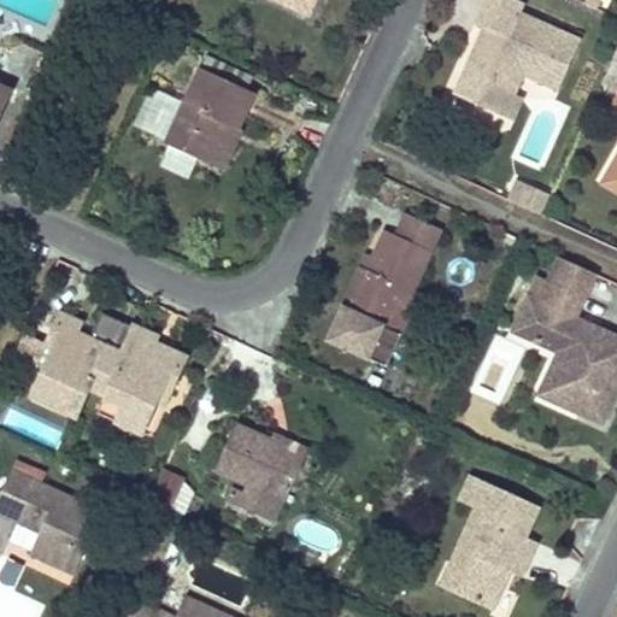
[(277,0),(307,15),(313,0),(277,0)]
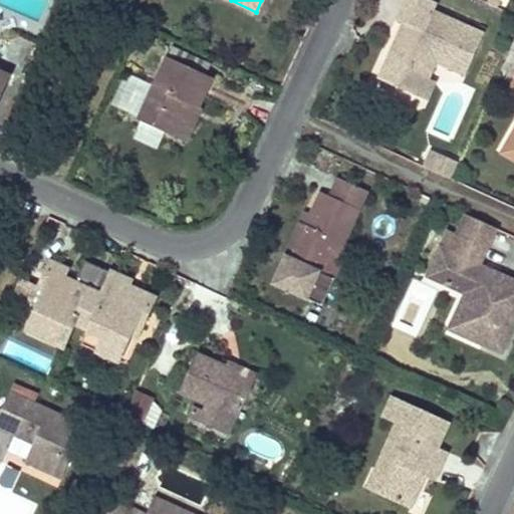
[(423,75),(432,79),(439,63),(465,75),(485,33),(435,10),(439,3),(432,0),(405,0),(397,19),(405,22),(411,25),(406,37),(396,43),(379,78),(415,94),(423,75)]
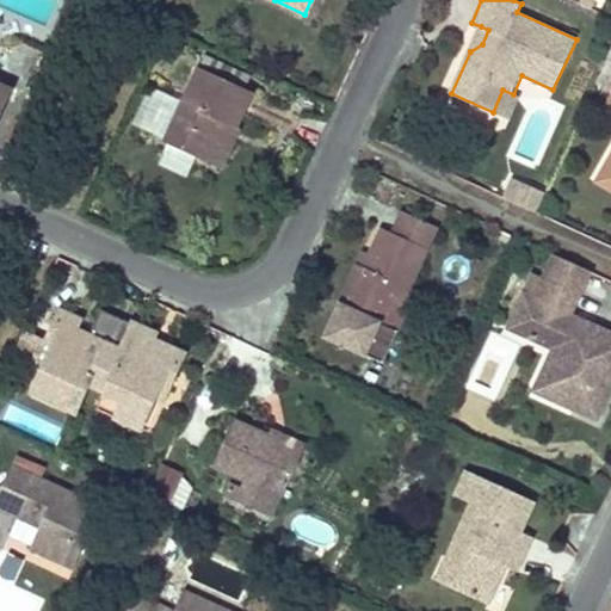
[(481,26),(470,51),(482,44),(488,30),(481,26)]
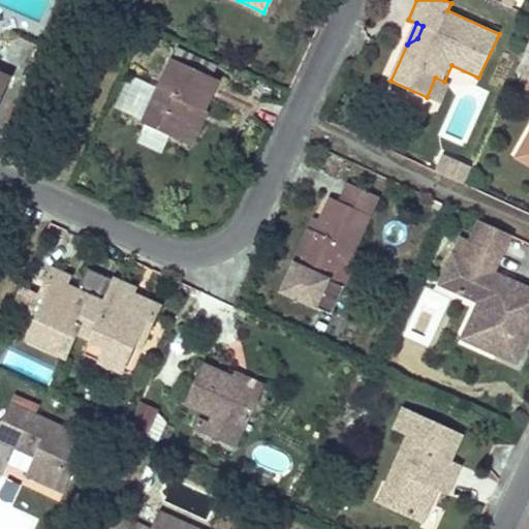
[(212,66),(182,52),(177,60),(207,75),(212,66)]
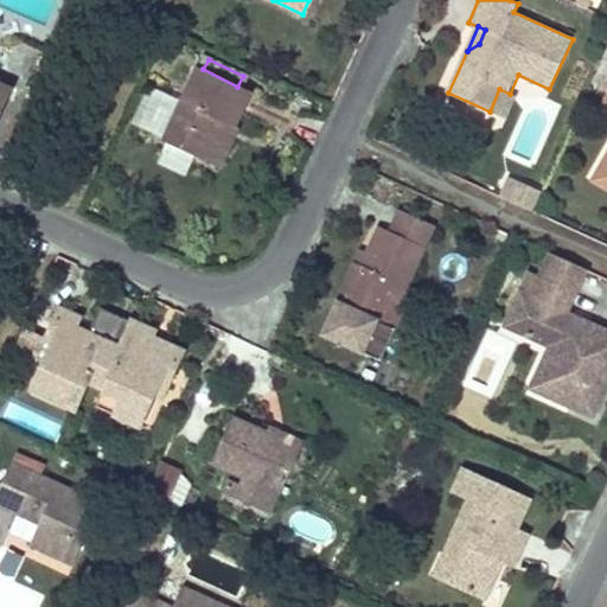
[(212,166),(231,127),(236,131),(254,94),(237,87),(203,69),(200,68),(165,142),(212,166)]
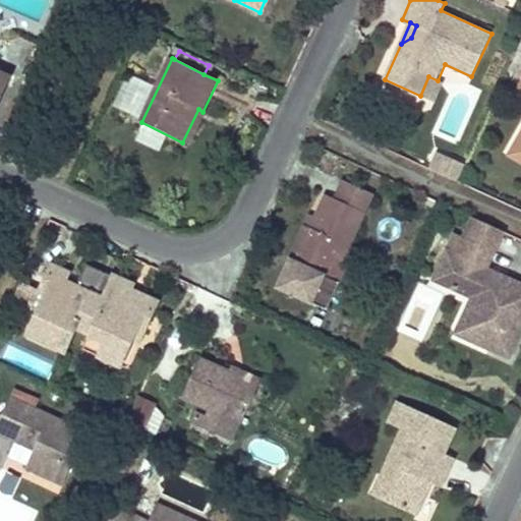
[(0,98),(10,77),(0,72),(0,98)]
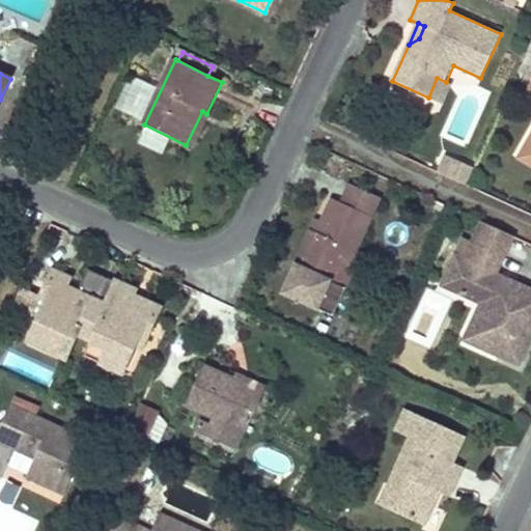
[(446,82),(437,78),(428,98),(444,105),(452,85),(446,82)]
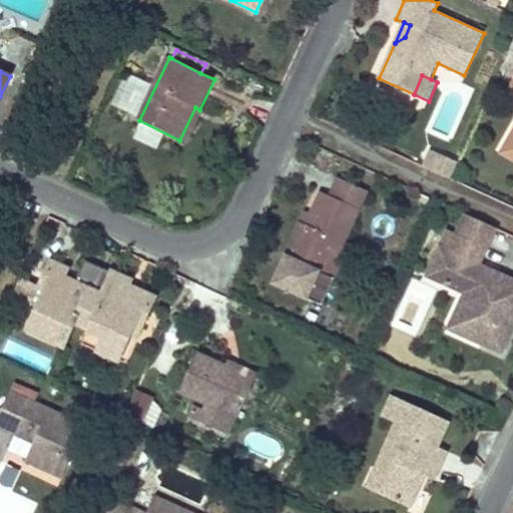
[(195,107),(179,140),(188,144),(204,112),(199,110),(195,107)]
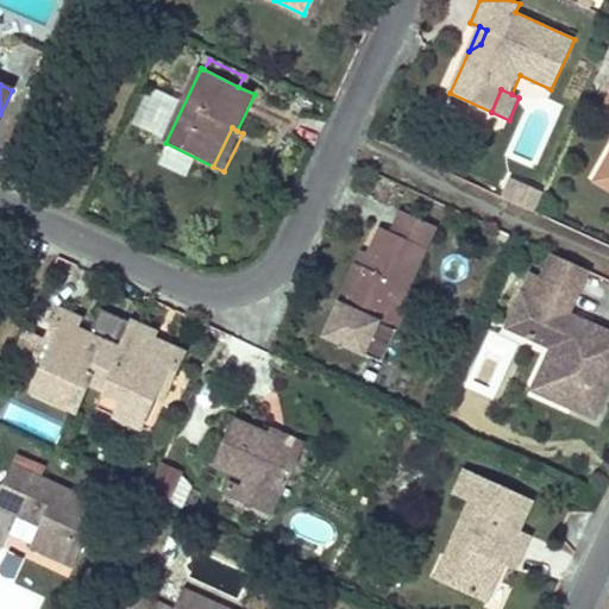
[(157,167),(186,179),(193,162),(164,150),(157,167)]
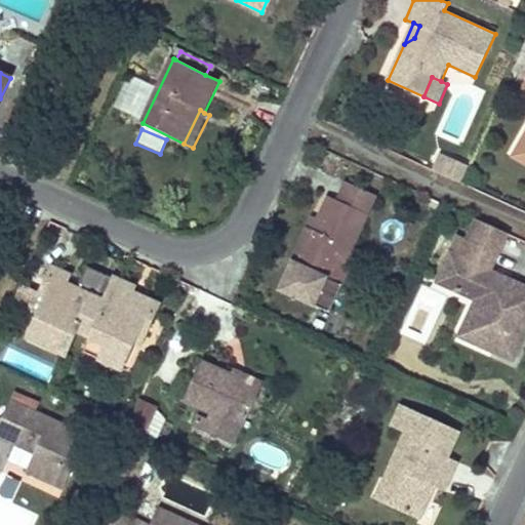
[(467,167),(439,155),(432,170),(459,183),(467,167)]
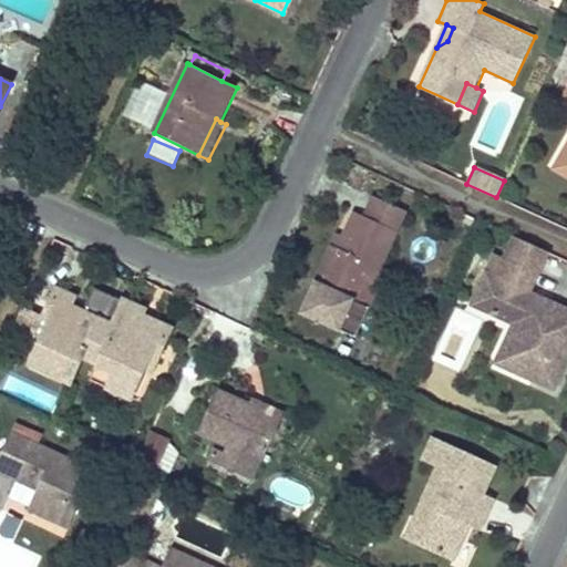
[(366,218),(356,213),(344,237),(334,258),(329,255),(316,284),(359,302),(375,266),(381,269),(408,214),(375,198),(366,218)]
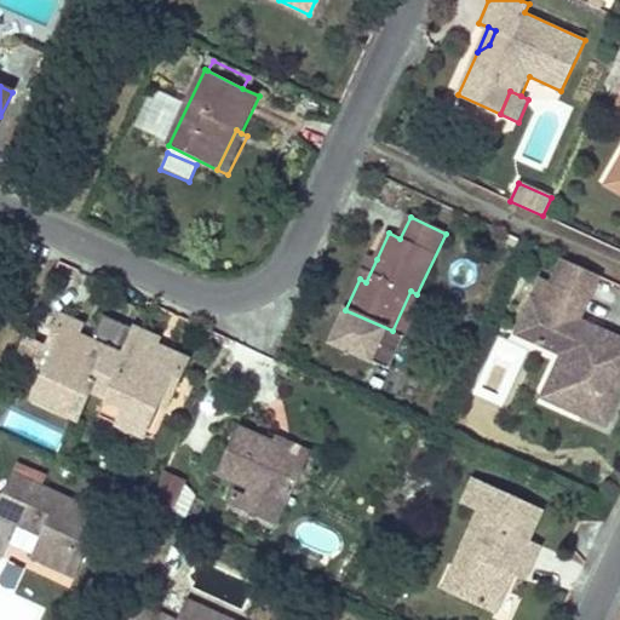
[(366,282),(377,259),(371,257),(360,279),(366,282)]
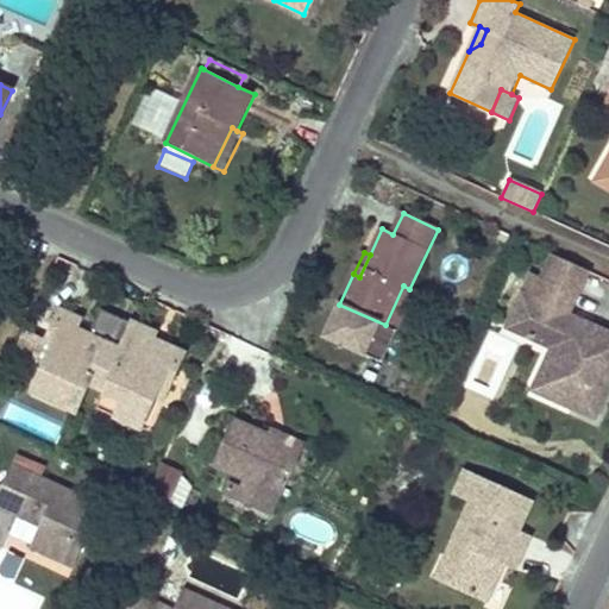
[(535,390),(575,409),(598,420),(608,396),(608,391),(606,390),(608,383),(608,333),(572,315),(591,275),(571,265),(554,257),(541,283),(531,277),(507,326),(518,332),(535,340),(556,350),(535,390)]
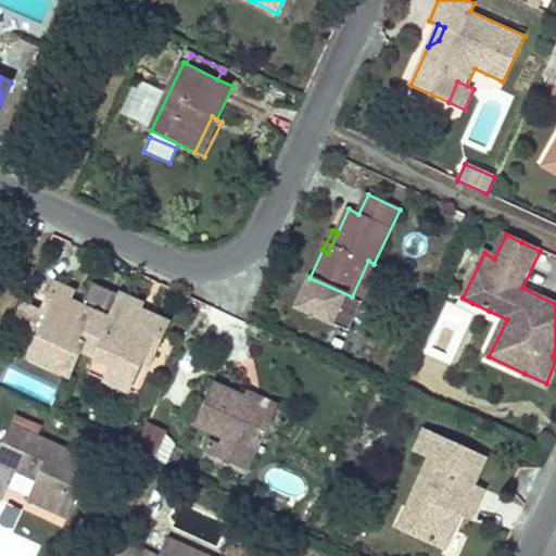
[(374,264),(368,261),(352,297),(364,303),(380,266),(374,264)]
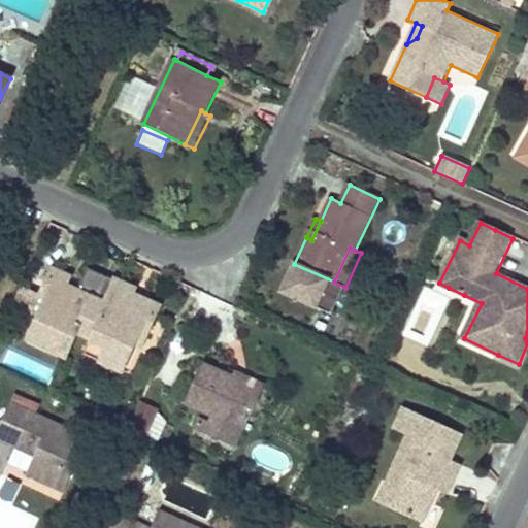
[(53,267),(38,296),(45,299),(38,315),(27,339),(66,357),(76,333),(90,338),(84,353),(121,370),(132,345),(140,329),(147,333),(160,307),(142,299),(141,302),(132,297),(135,291),(87,268),(81,282),(74,295),(63,290),(70,276),(53,267)]
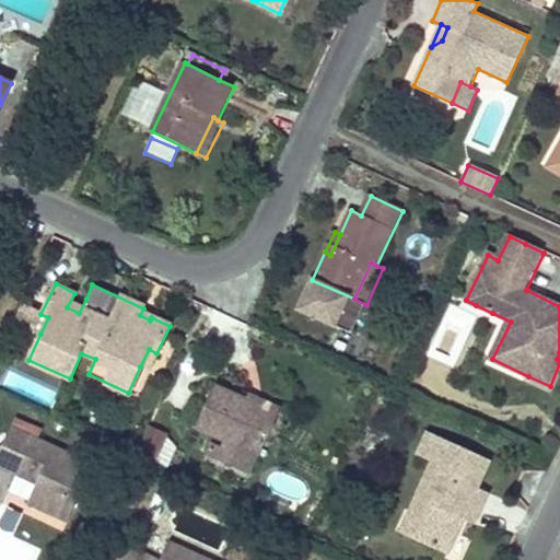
[(308,288),(298,316),(337,331),(348,303),(308,288)]
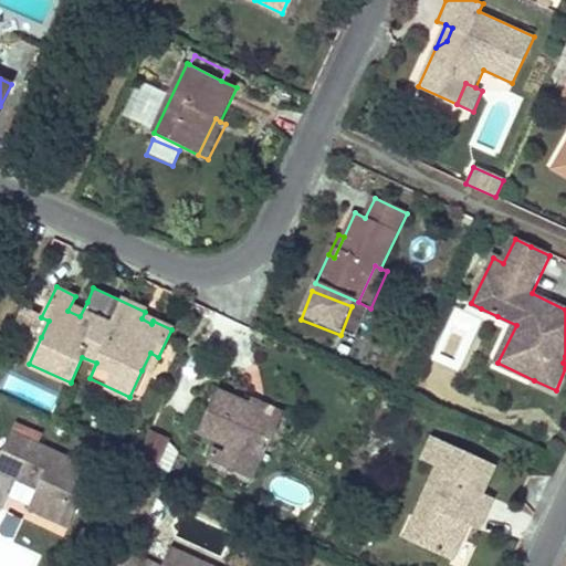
[(87,302),(75,296),(67,311),(80,316),(87,302)]
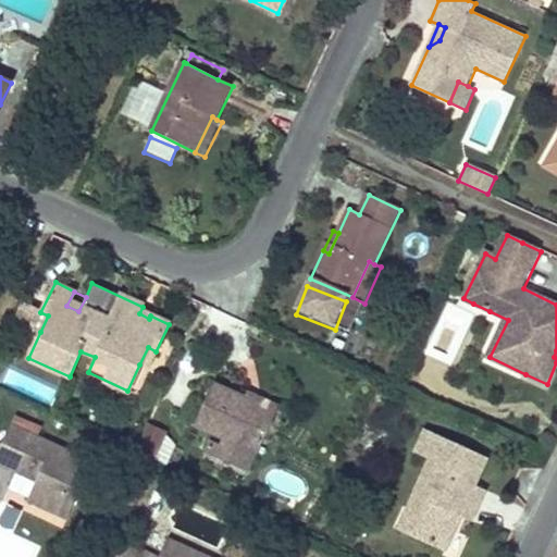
[(48,316),(40,312),(34,327),(40,332),(48,316)]
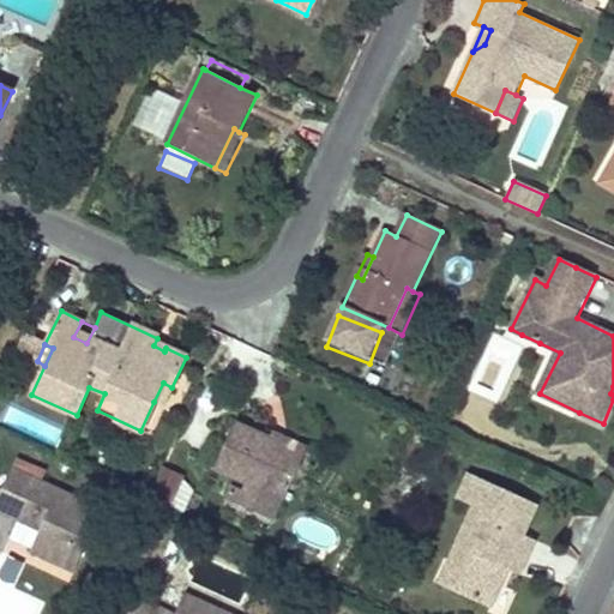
[(163,383),(154,402),(163,405),(172,387),(163,383)]
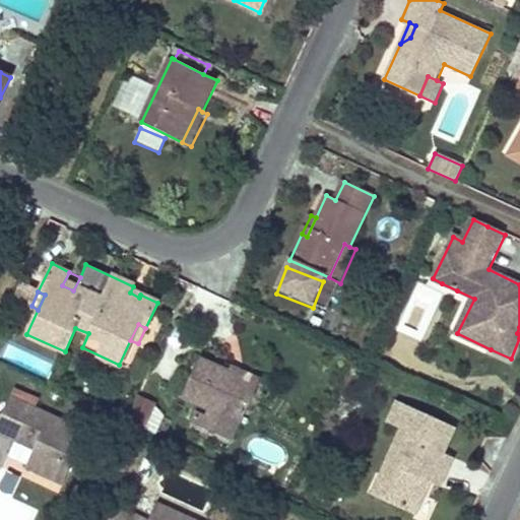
[(211,407),(243,423),(261,384),(233,371),(202,355),(184,394),(211,407)]
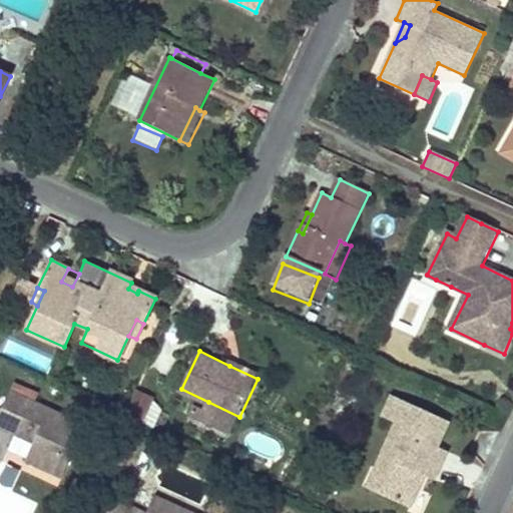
[(229,366),(258,379),(260,374),(232,361),(229,366)]
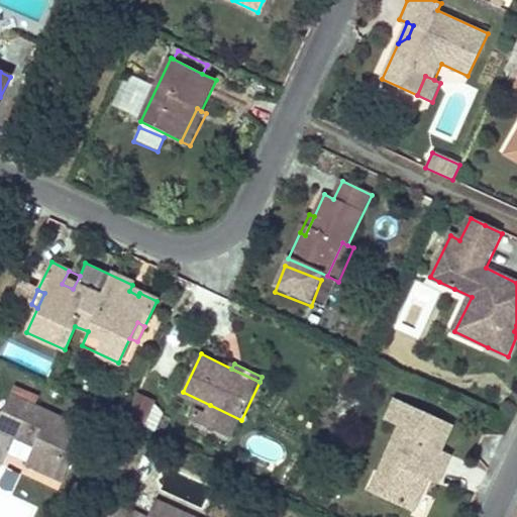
[(25,462),(63,481),(87,429),(11,394),(0,417),(0,426),(34,443),(25,462)]
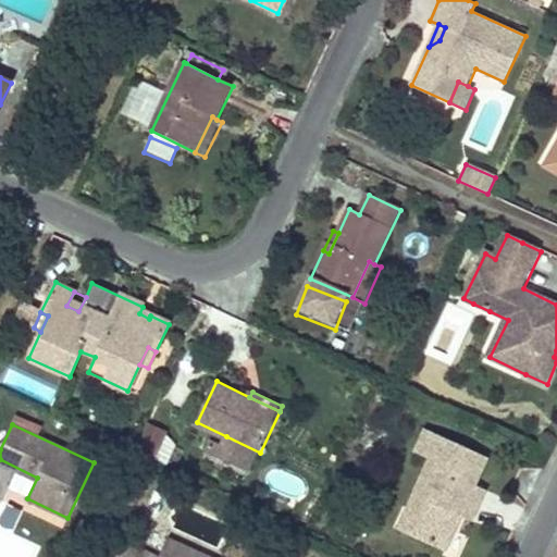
[(409,510),(420,515),(411,535),(448,552),(463,519),(469,507),(479,511),(487,492),(477,487),(487,461),(428,433),(418,455),(432,461),(409,510)]
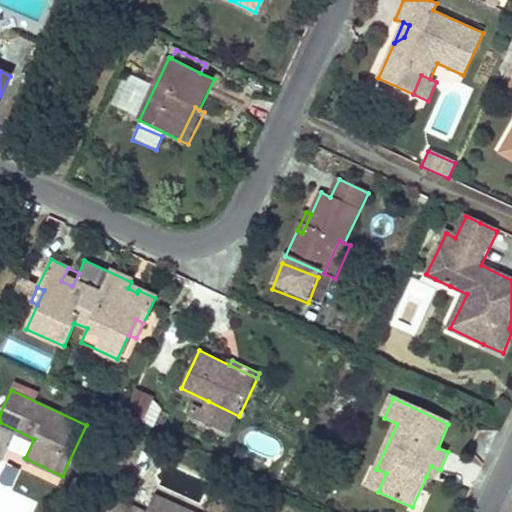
[(239,416),(208,401),(205,408),(196,404),(192,413),(231,431),(239,416)]
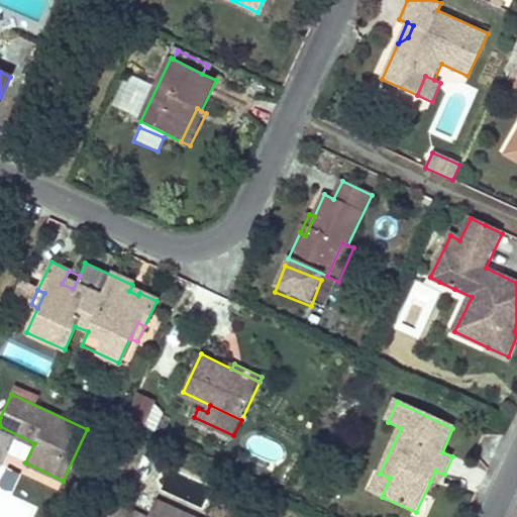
[(141,446),(148,430),(125,420),(118,435),(141,446)]
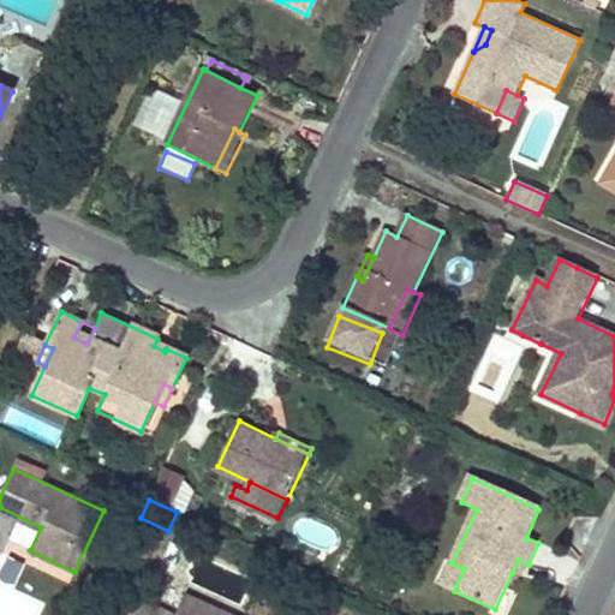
[(529,565),(518,560),(512,573),(523,578),(529,565)]
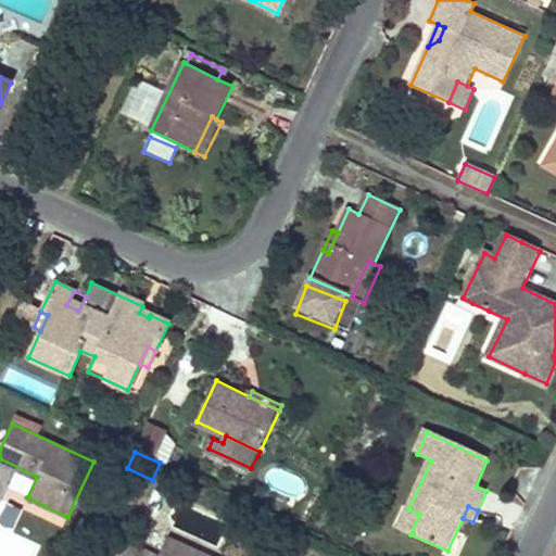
[(411,534),(419,514),(408,509),(400,528),(411,534)]
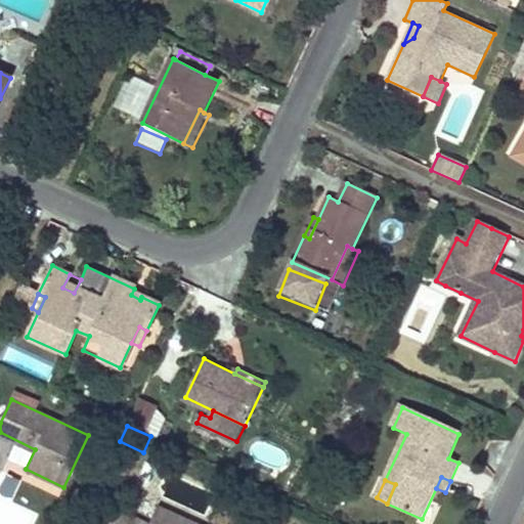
[(193,523),(156,507),(146,523),(123,513),(117,523),(193,523)]
